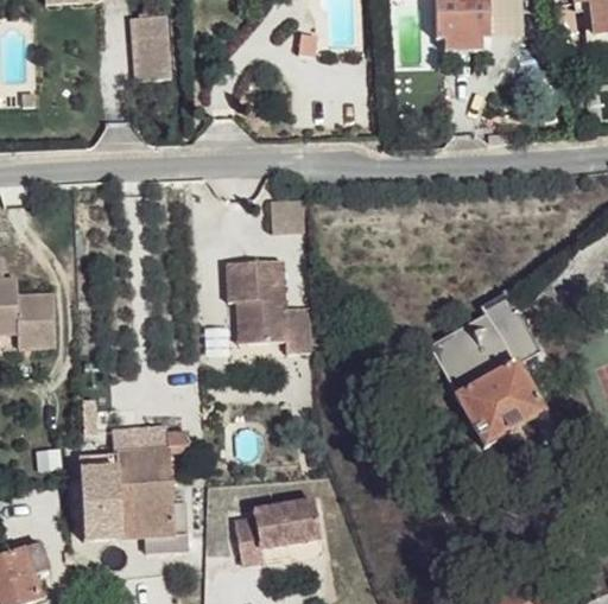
[(435,0),(435,42),(444,40),(444,52),(483,51),(483,39),(492,40),(491,0),(435,0)]
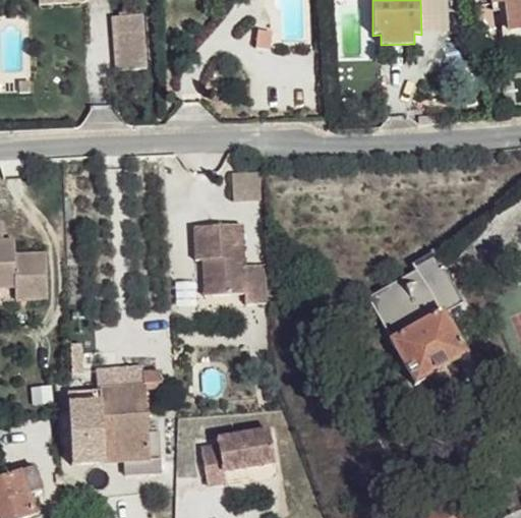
[(449,31),(447,0),(422,0),(424,32),(449,31)]
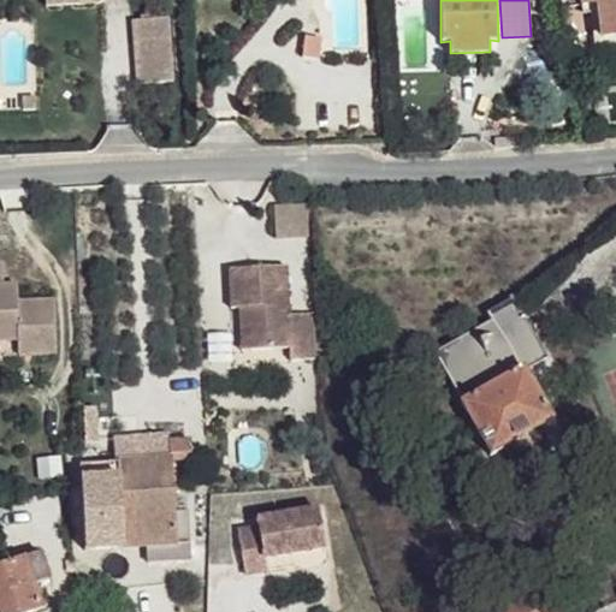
[(582,0),(582,4),(588,4),(597,3),(600,36),(615,34),(615,0),(582,0)]
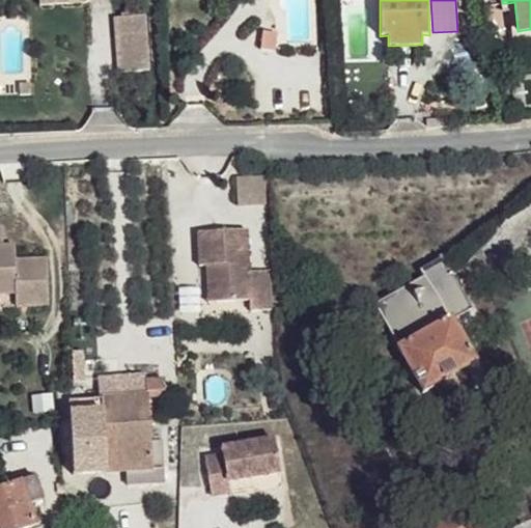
[(514,2),(507,3),(512,39),(530,36),(530,29),(518,31),(514,2)]
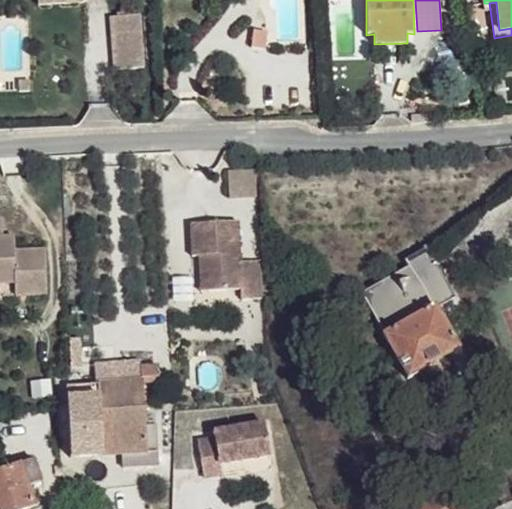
[(112,15),(116,68),(147,66),(143,13),(112,15)]
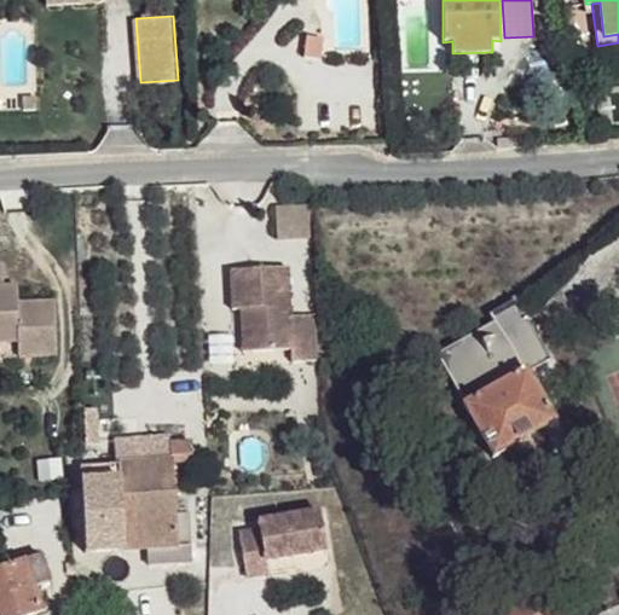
[(308,236),(308,201),(275,201),(275,237),(308,236)]
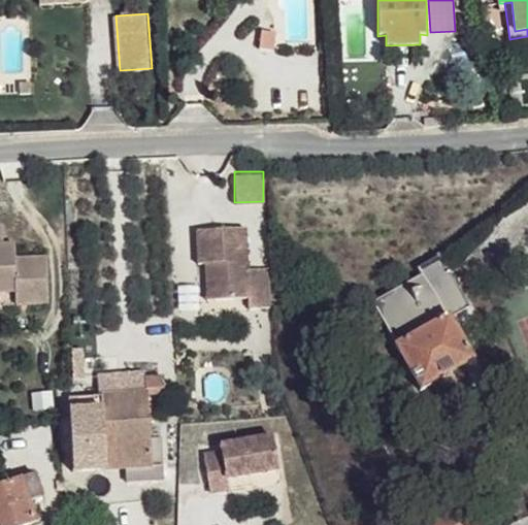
[(243,225),(194,228),(196,261),(203,261),(211,260),(213,297),(248,295),(248,305),(270,304),(268,265),(245,267),(243,225)]
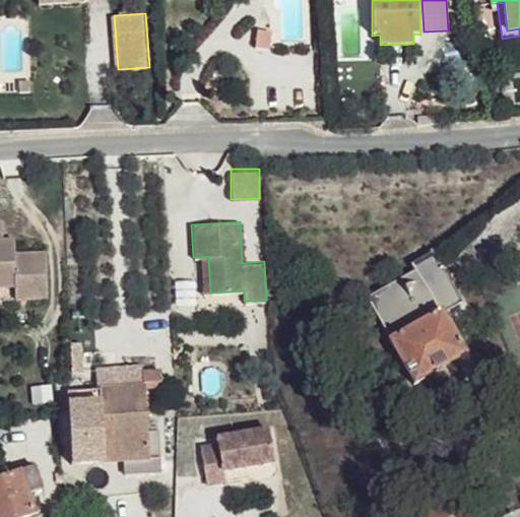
[(4,240),(0,239),(0,286),(14,286),(14,300),(49,300),(49,254),(15,254),(15,240),(4,240)]
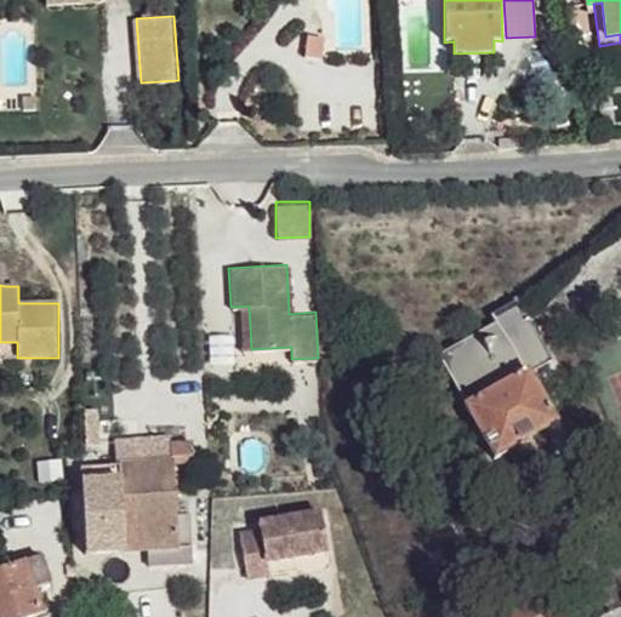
[(249,306),(239,307),(241,349),(251,349),(249,306)]
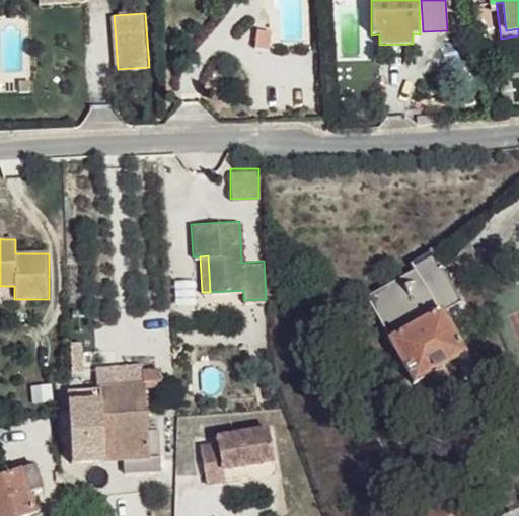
[(440,308),(416,267),(377,288),(382,297),(373,302),(392,336),(389,338),(414,381),(426,375),(454,359),(467,351),(442,308),(440,308)]
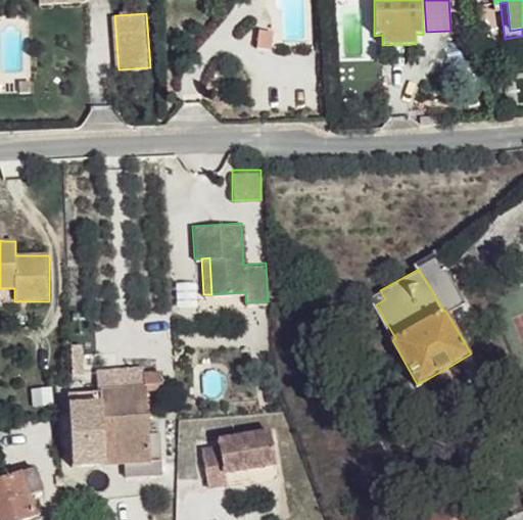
[(481,305),(480,304),(478,303),(475,304),(473,305),(471,309),(471,312),(473,314),(475,316),(481,315),(483,312),(482,309),(481,305)]
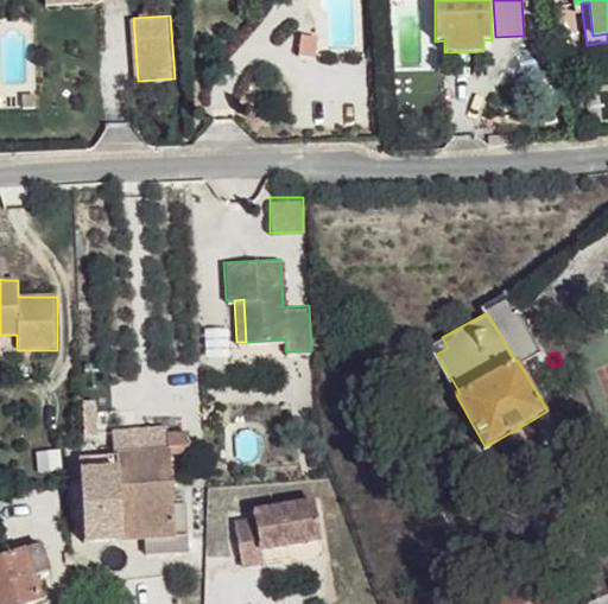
[(542,434),(532,420),(499,439),(507,453),(542,434)]
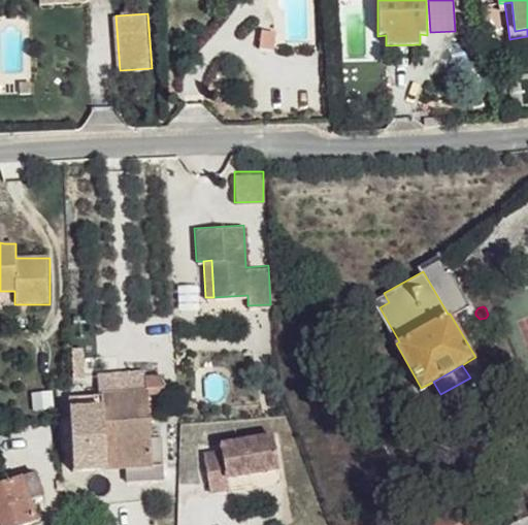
[(147,389),(149,392),(166,390),(165,373),(147,374),(147,389)]
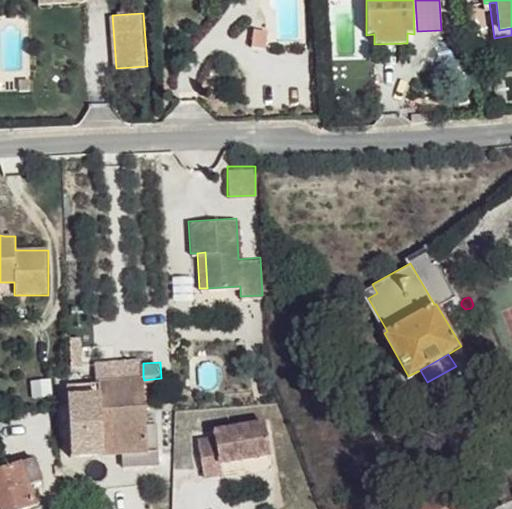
[(147,422),(144,380),(143,377),(68,383),(72,454),(124,451),(146,449),(147,422)]
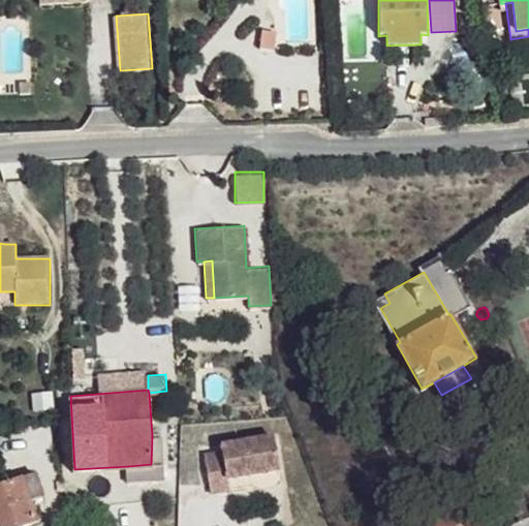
[(221,450),(204,453),(209,489),(228,486),(226,475),(278,467),(273,434),(220,442),(221,450)]
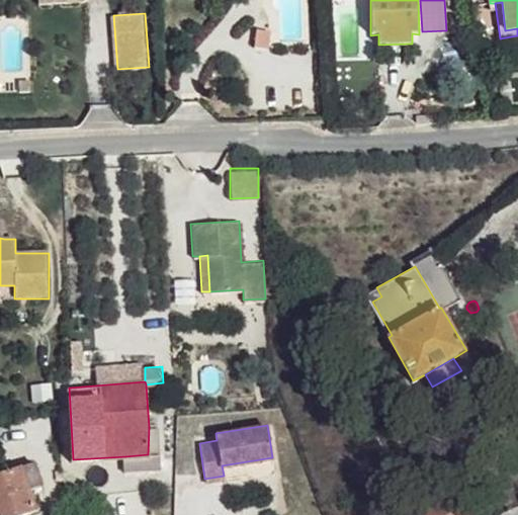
[(158,426),(149,427),(148,454),(159,454),(158,426)]
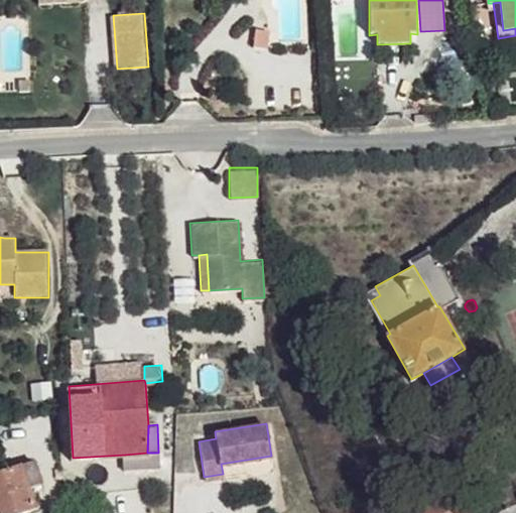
[(149,466),(147,453),(125,455),(125,468),(149,466)]
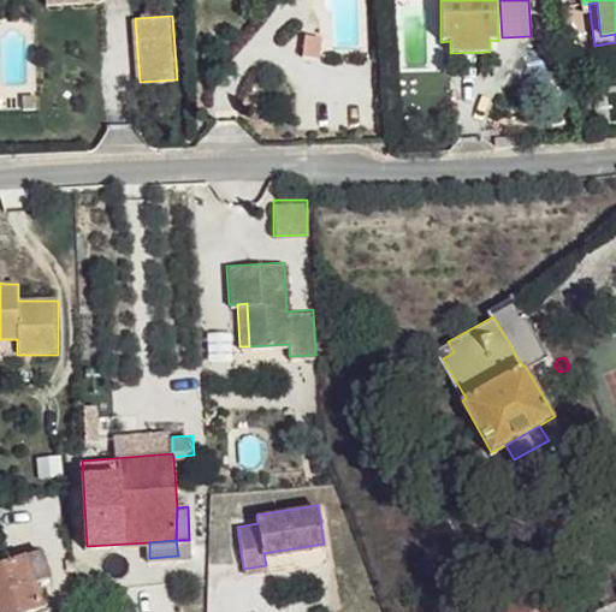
[(42,548),(0,563),(0,611),(24,611),(45,605),(36,578),(52,574),(42,548)]
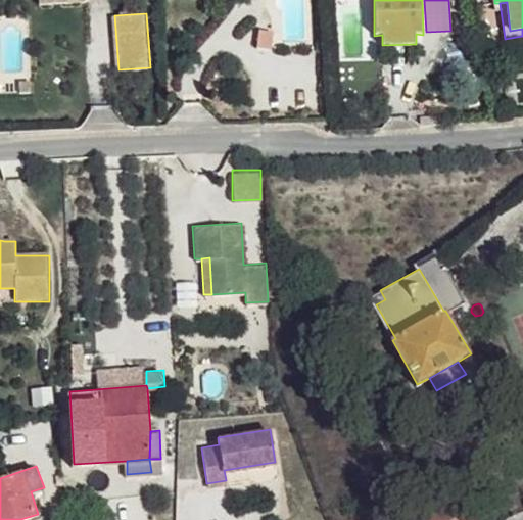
[(428,519),(467,519),(445,481),(430,489),(434,495),(419,505),(428,519)]
